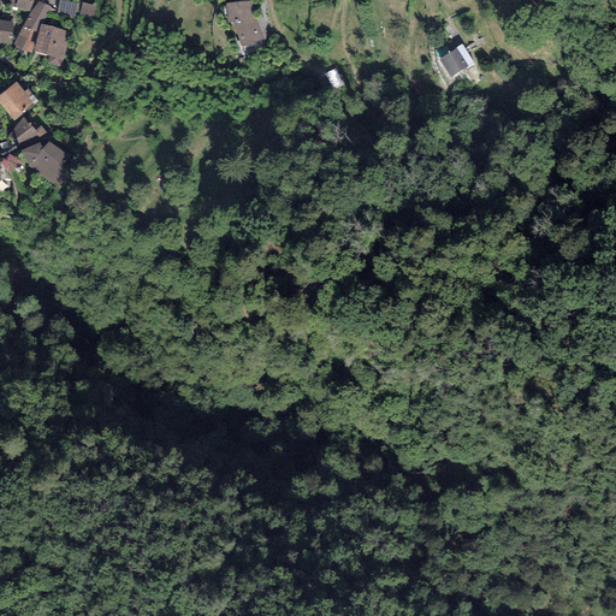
[(33,0),(0,0),(0,3),(29,12),(33,0)]
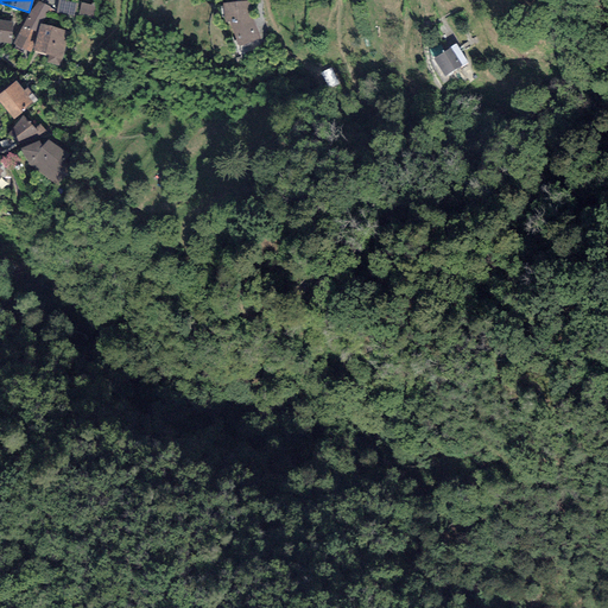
[(76,2),(61,0),(58,0),(56,13),(74,17),(76,2)]
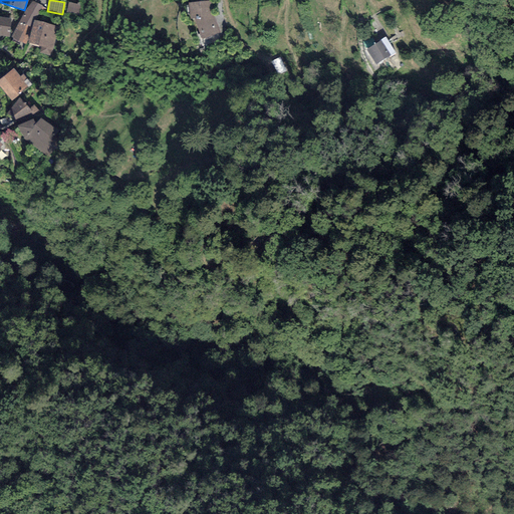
[(42,6),(32,1),(24,12),(19,22),(31,28),(33,20),(35,20),(42,6)]
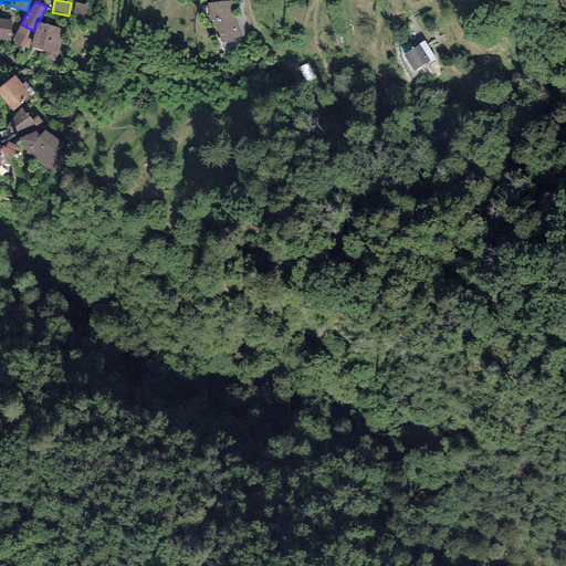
[(232,1),(207,3),(209,21),(213,20),(223,44),(242,38),(234,17),(232,1)]
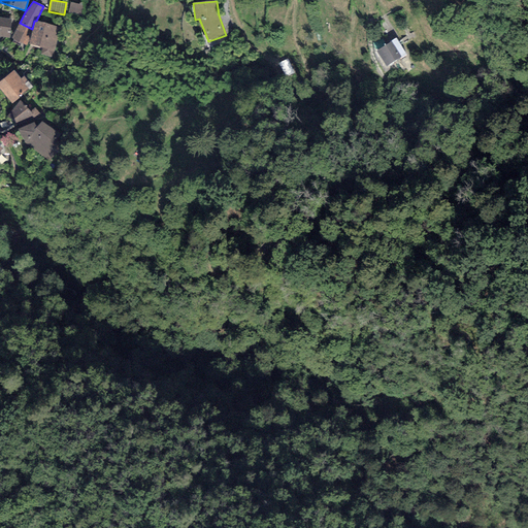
[(83,5),(70,3),(68,13),(80,17),(83,5)]
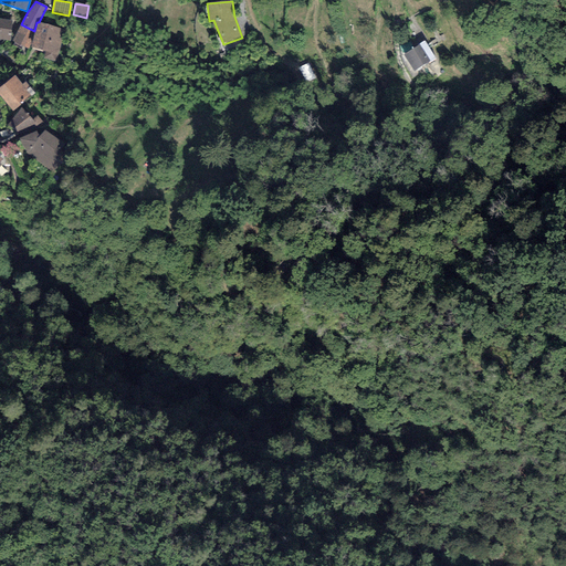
[(0,39),(9,41),(12,20),(0,18),(0,39)]
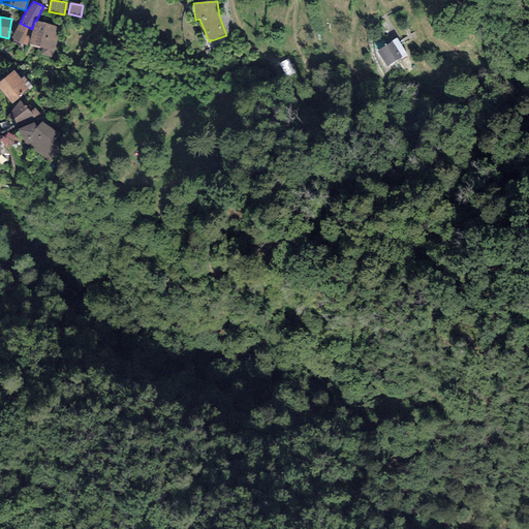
[(36,21),(34,21),(32,29),(29,44),(42,49),(41,55),(54,58),(61,27),(36,21)]
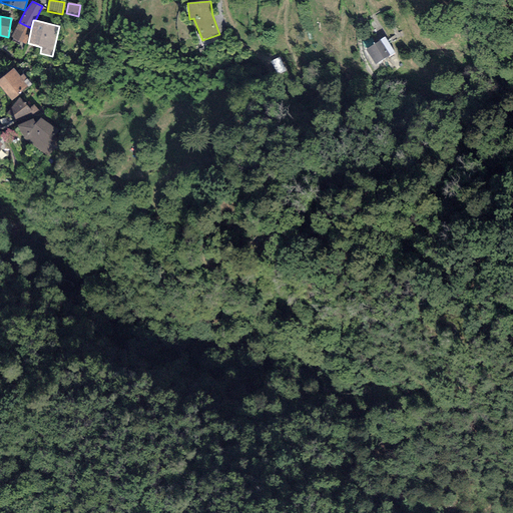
[(31,28),(19,22),(11,37),(13,38),(12,39),(26,45),(28,43),(31,28)]
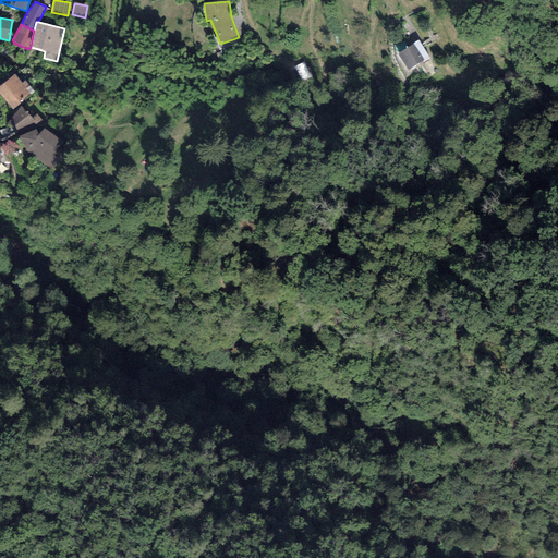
[(420,40),(414,44),(424,60),(429,58),(420,40)]
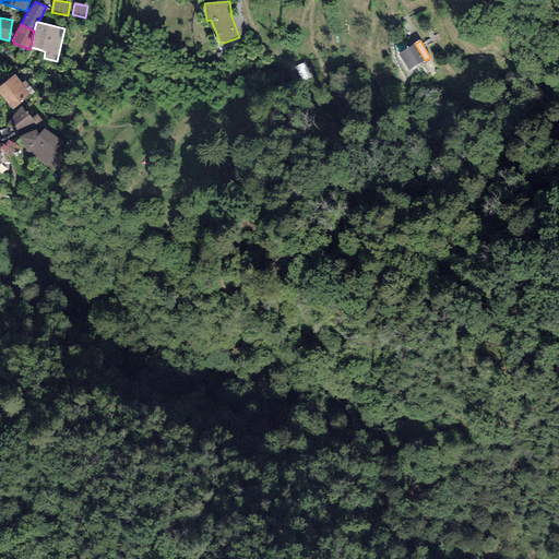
[(425,60),(415,44),(399,55),(408,70),(425,60)]
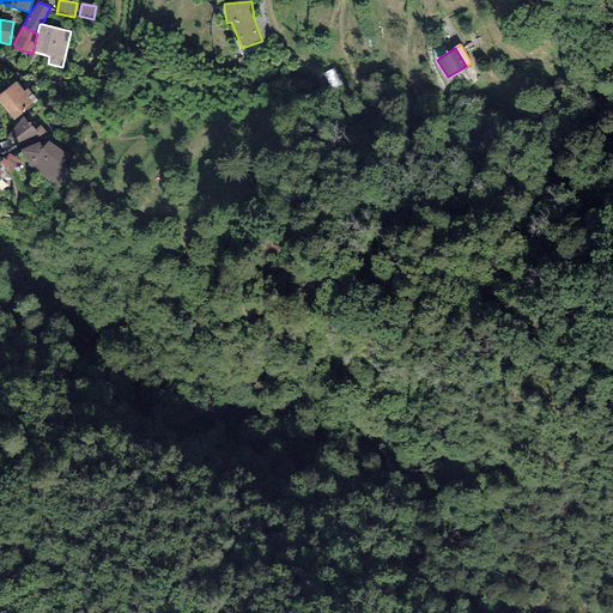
[(17,82),(0,93),(0,103),(14,120),(37,101),(28,89),(25,91),(17,82)]
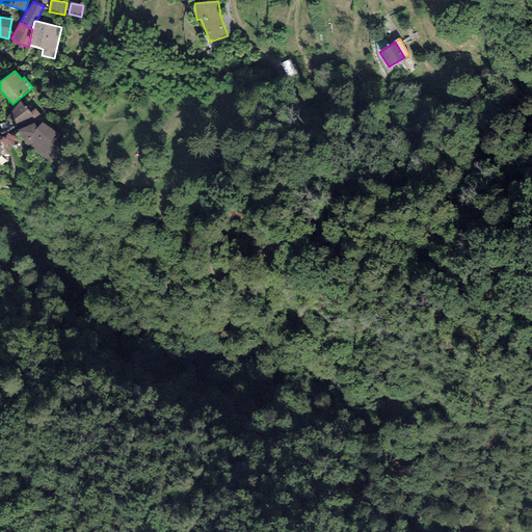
[(21,101),(7,117),(20,125),(32,117),(35,122),(43,116),(35,108),(30,111),(21,101)]
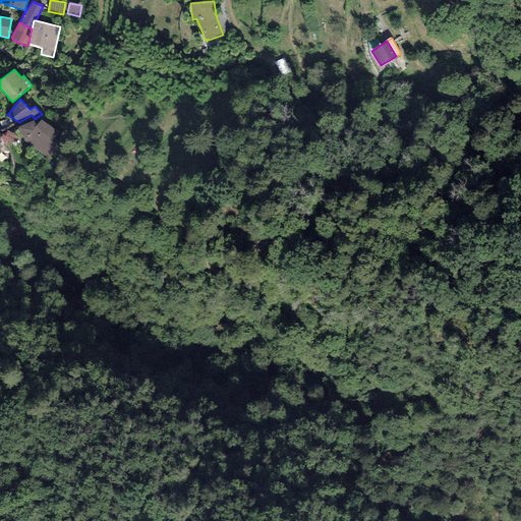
[(34,120),(17,127),(24,138),(23,140),(49,159),(64,137),(42,120),(36,125),(34,120)]
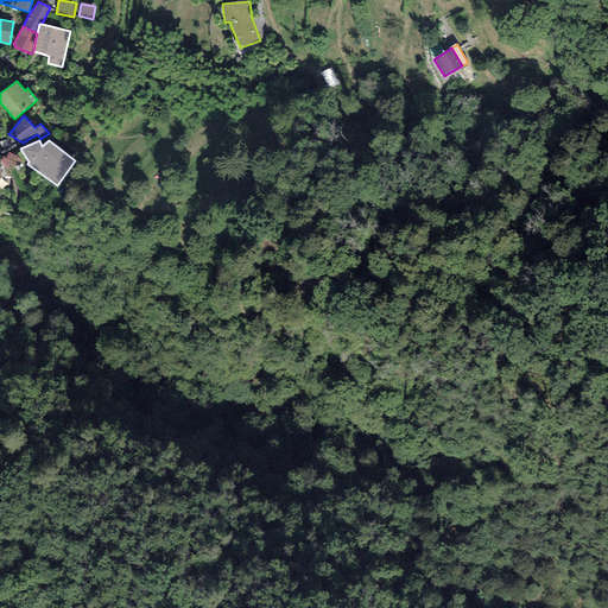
All buildings are outlined.
